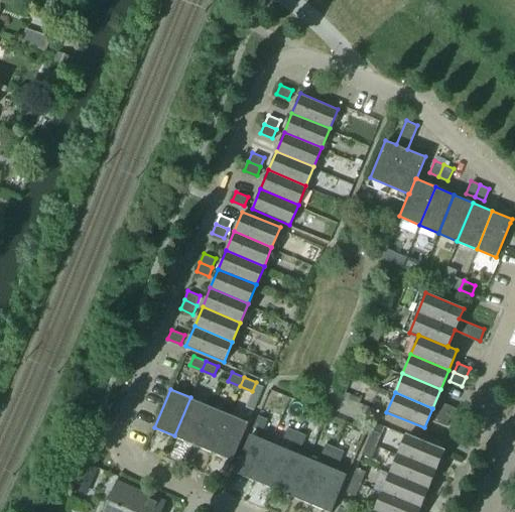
[(194,443),(209,405),(190,397),(174,435),(194,443)]
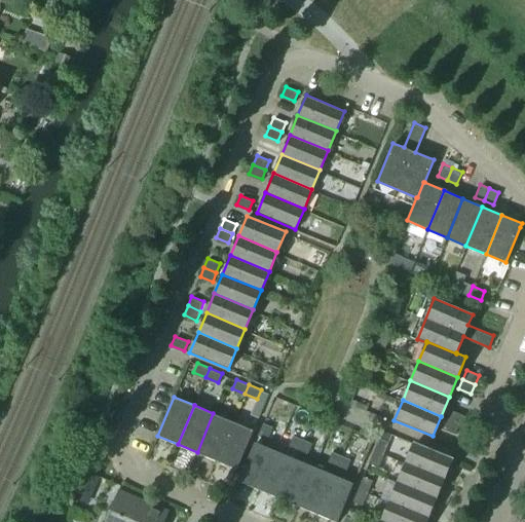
[(459,423),(462,414),(450,409),(446,418),(459,423)]
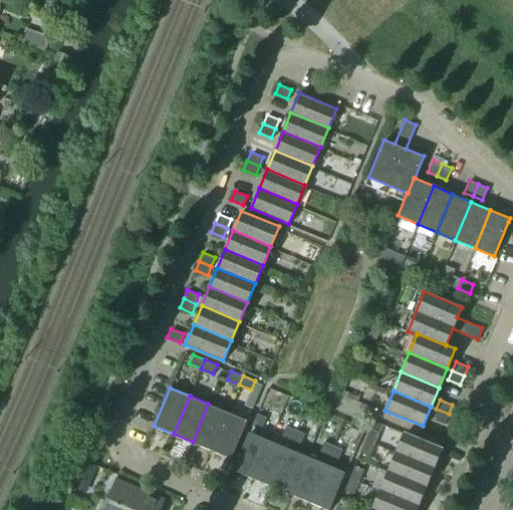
[(212,449),(227,412),(208,404),(193,442),(212,449)]
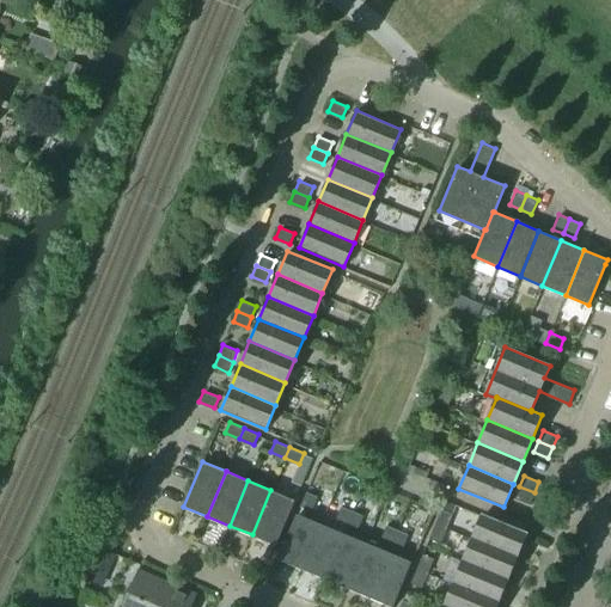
[(530,503),(535,492),(519,486),(515,497),(530,503)]
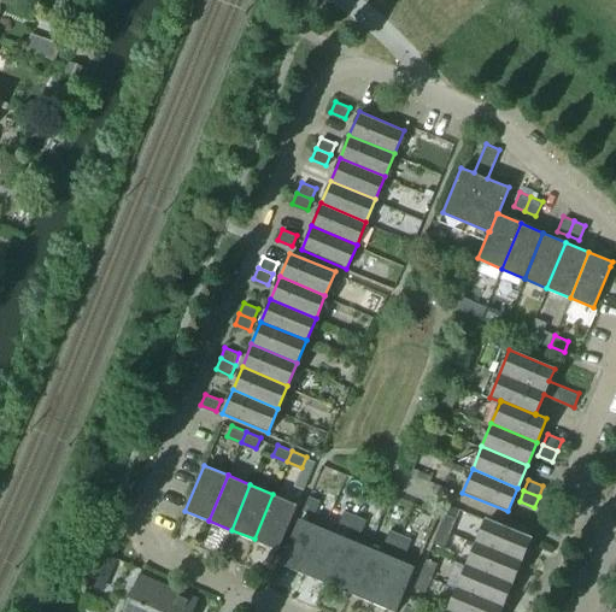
[(279,549),(297,504),(273,494),(254,539),(279,549)]
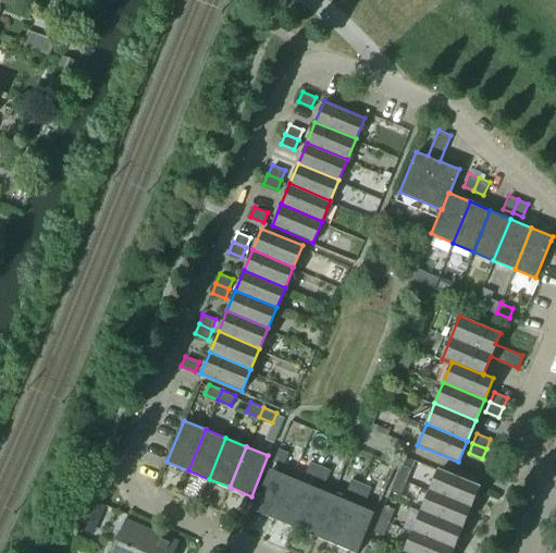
[(283,464),(288,451),(279,446),(273,459),(283,464)]
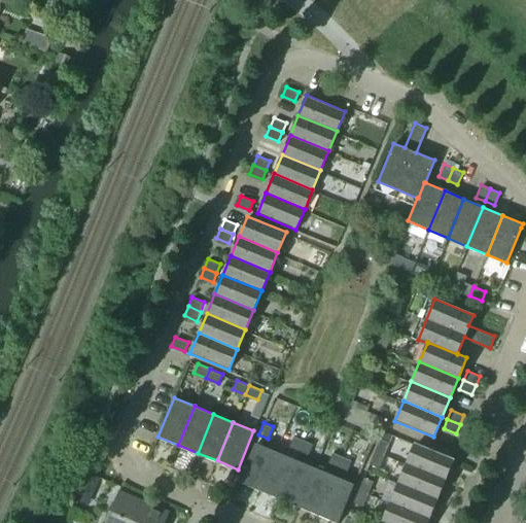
[(297,451),(303,439),(293,434),(288,448),(297,451)]
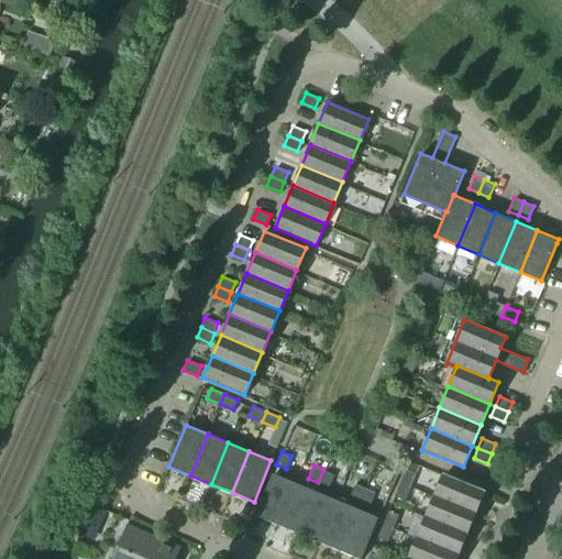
[(410,485),(416,472),(406,468),(400,481),(410,485)]
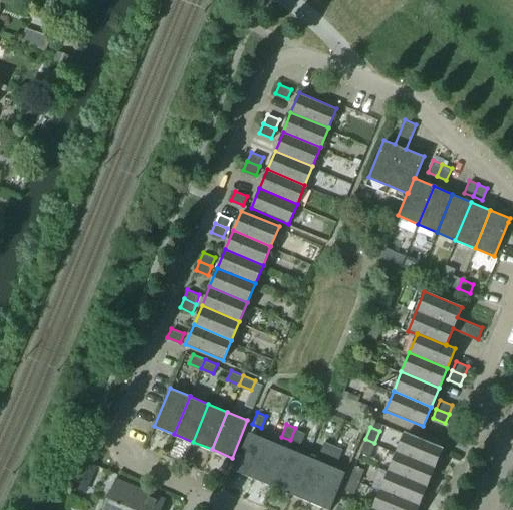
[(299,444),(304,432),(295,428),(290,440),(299,444)]
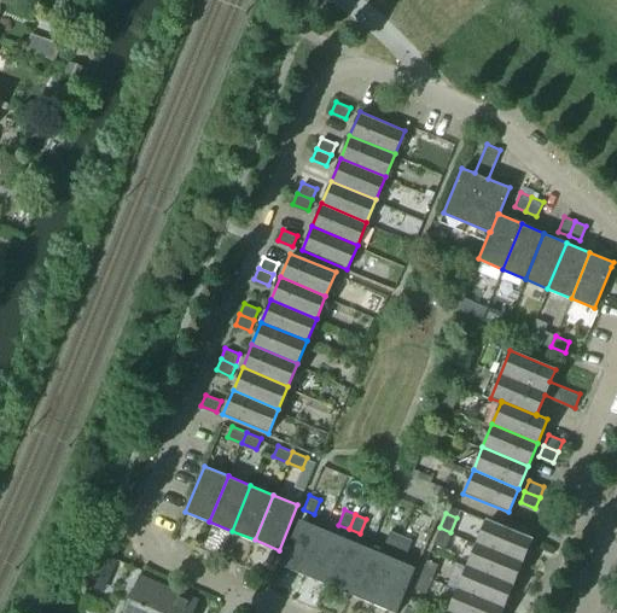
[(304,574),(324,529),(300,519),(280,564),(304,574)]
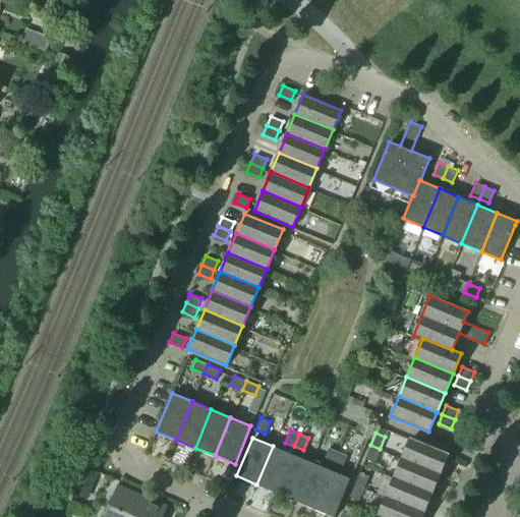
[(441,473),(449,454),(410,438),(402,458),(441,473)]
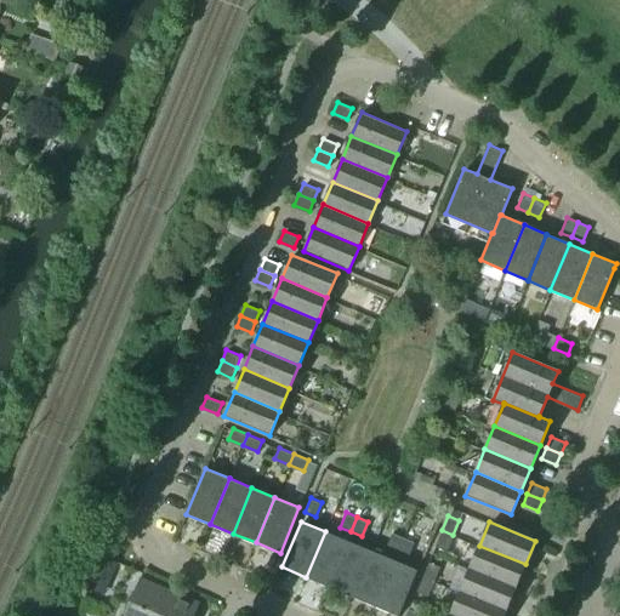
[(447,549),(453,535),(442,530),(436,545),(447,549)]
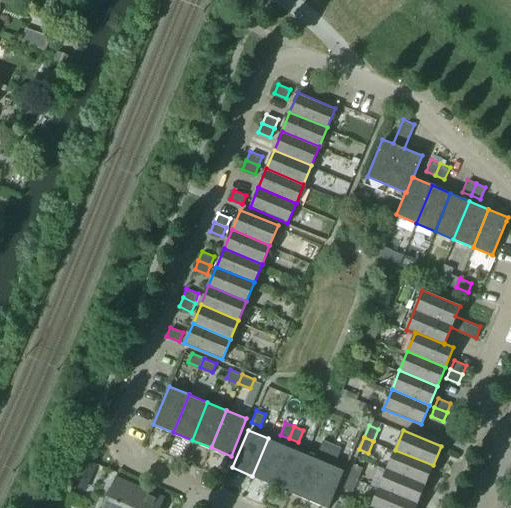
[(271,483),(286,446),(268,438),(252,476),(271,483)]
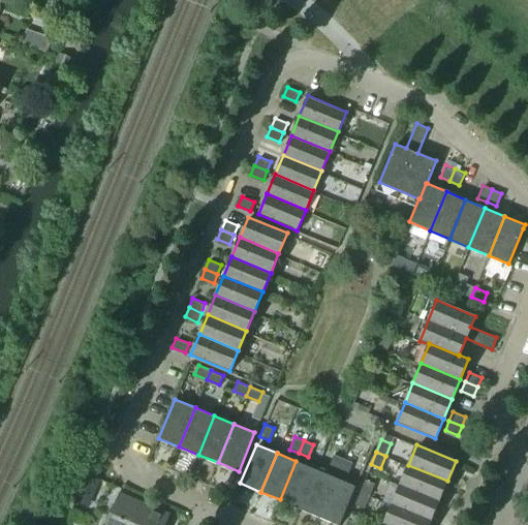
[(338,469),(343,457),(334,453),(329,465),(338,469)]
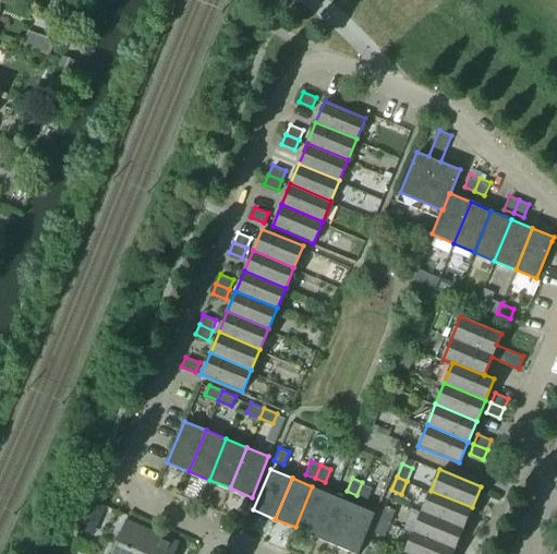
[(366,500),(372,486),(362,482),(356,495),(366,500)]
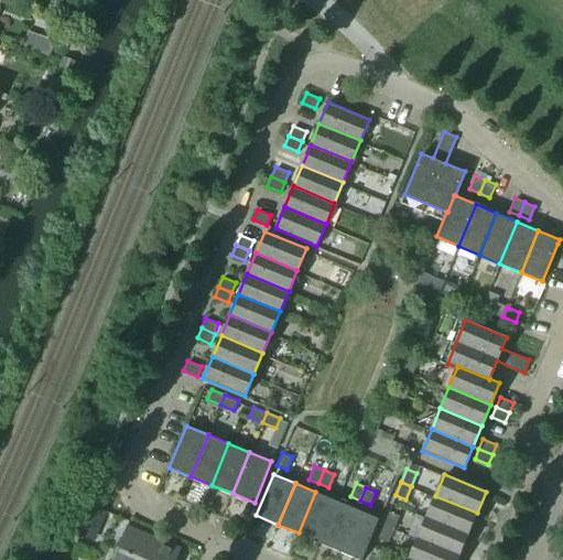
[(320,541),(336,501),(315,492),(299,532),(320,541)]
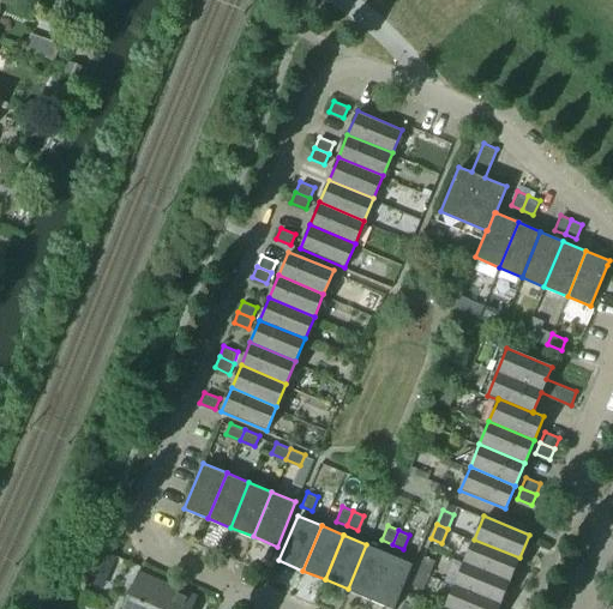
[(510,580),(520,558),(474,540),(464,562),(510,580)]
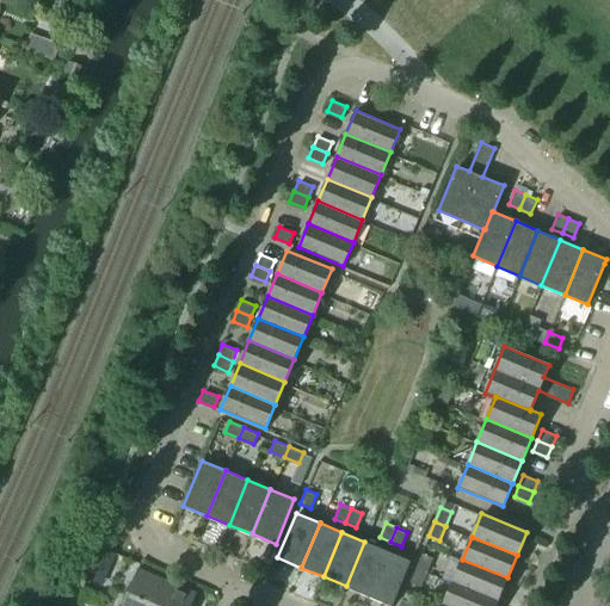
[(368,595),(387,551),(364,542),(346,586),(368,595)]
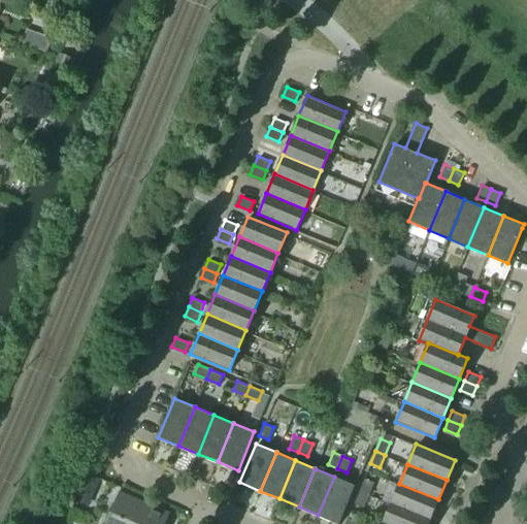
[(338,523),(355,485),(334,477),(318,515),(338,523)]
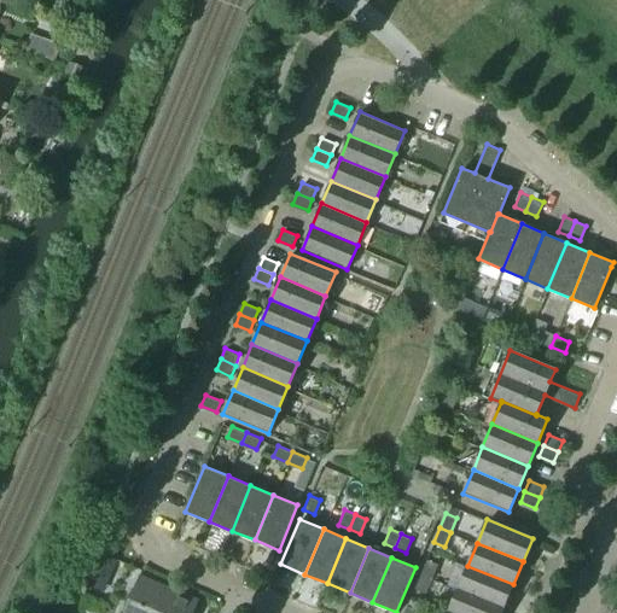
[(432,577),(438,562),(426,558),(420,572),(432,577)]
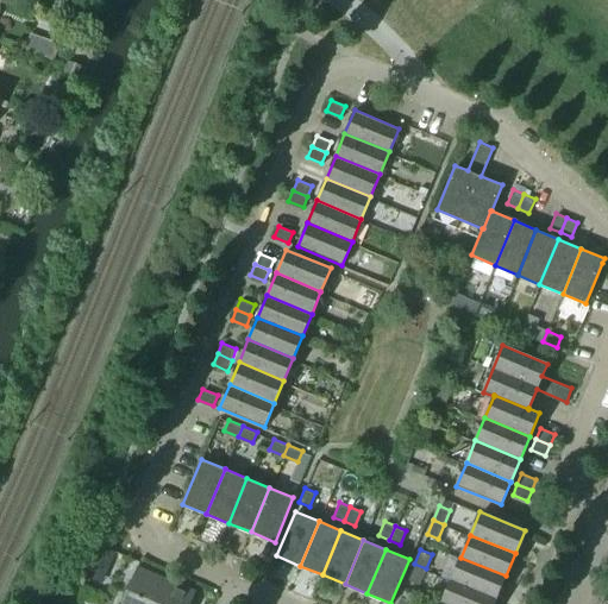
[(496,598),(506,576),(461,558),(451,580),(496,598)]
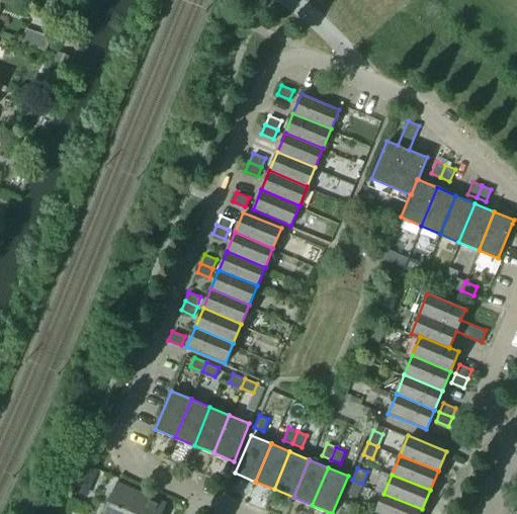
[(357,496),(362,484),(352,480),(347,492),(357,496)]
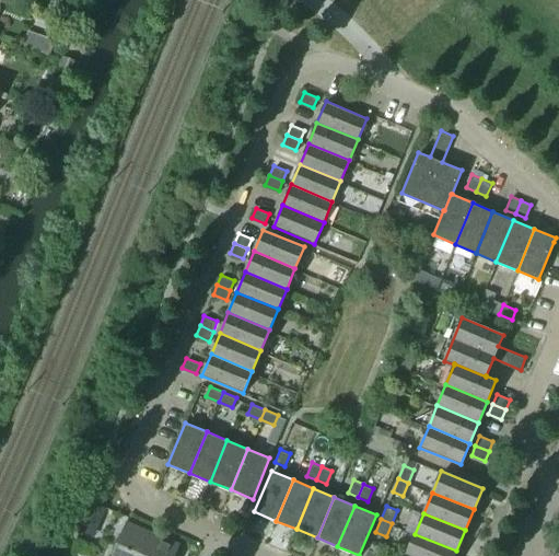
[(174,555),(179,542),(126,520),(111,555),(174,555)]
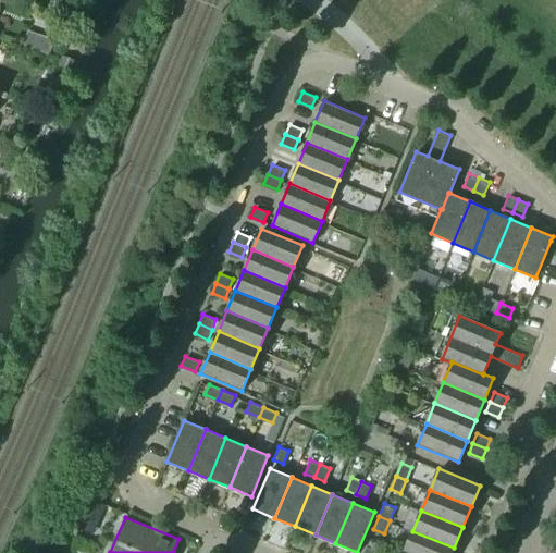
[(408,552),(451,552),(454,548),(412,531),(404,551),(408,552)]
